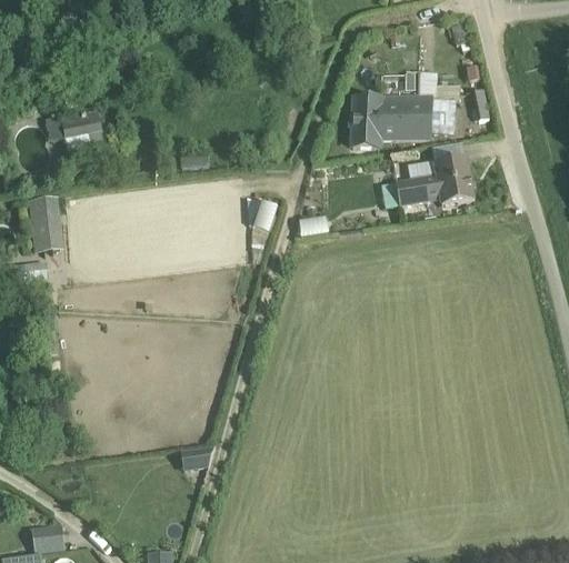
[(463,22),(451,26),(453,34),(456,43),(460,42),(469,40),(463,22)]
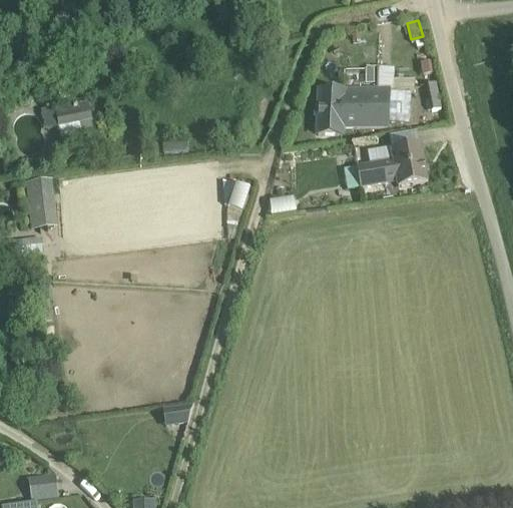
[(42,70),(45,82),(59,79),(56,67),(42,70)]
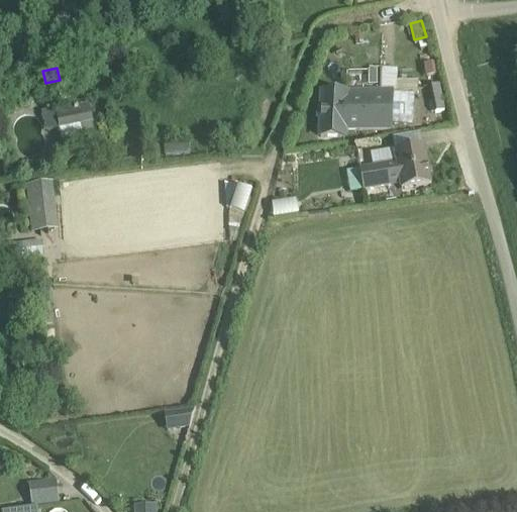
[(322,89),(320,133),(346,134),(346,127),(390,126),(390,119),(412,120),(413,93),(413,91),(396,92),(392,92),(392,90),(380,90),(347,91),(347,89),(322,89)]
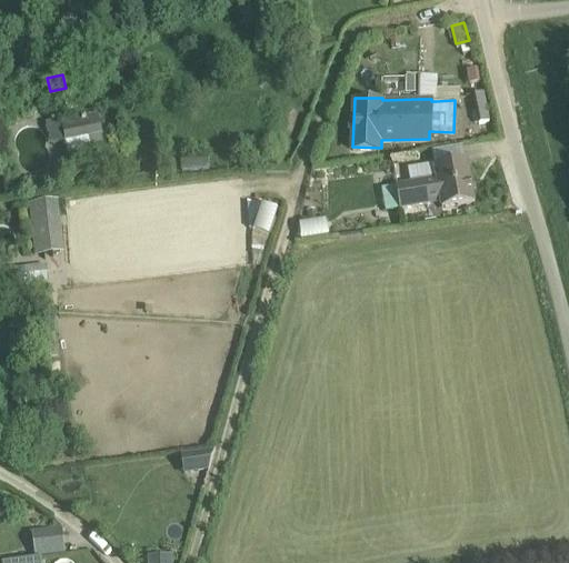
[(61,117),(68,150),(105,142),(98,110),(61,117)]
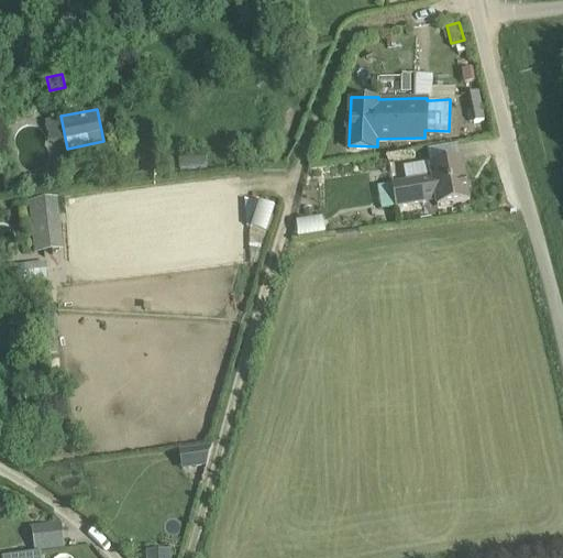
[(406,177),(392,181),(396,203),(435,196),(437,201),(471,196),(463,156),(461,156),(441,160),(430,162),(432,173),(406,177)]
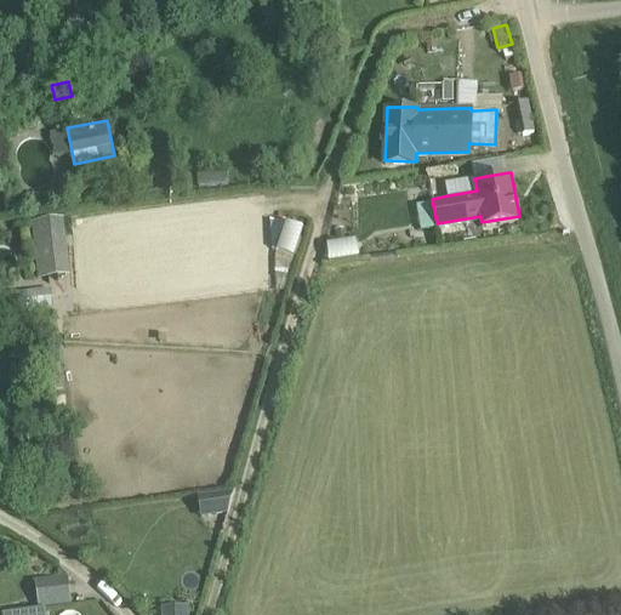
[(32,220),(38,277),(69,273),(63,216),(32,220)]
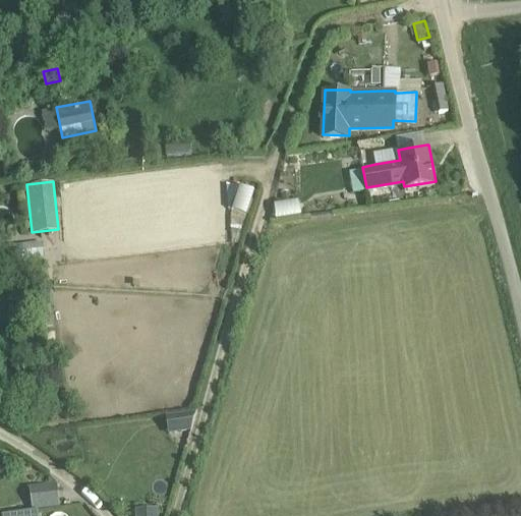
[(231,182),(228,208),(246,211),(249,185),(231,182)]
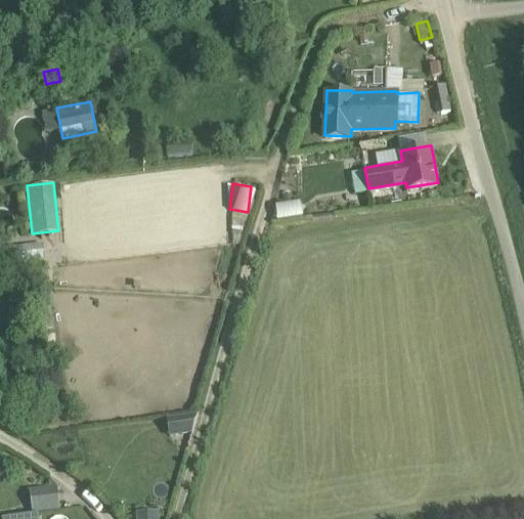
[(273,217),(299,213),(297,199),(271,202),(273,217)]
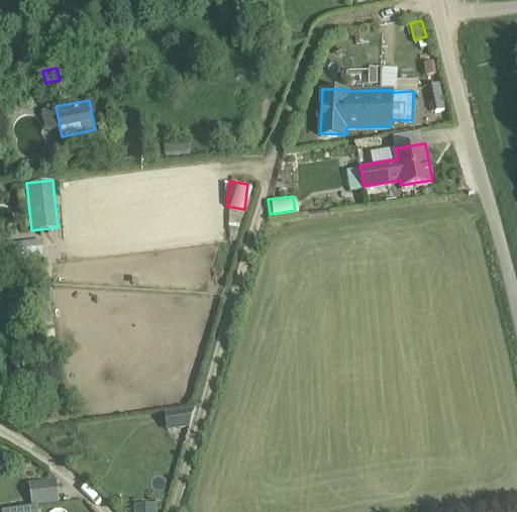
[(0,242),(0,259),(43,256),(42,239),(0,242)]
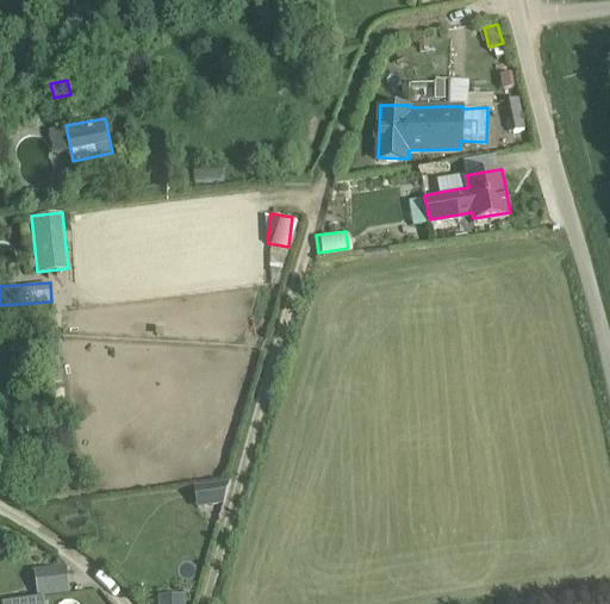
[(194,484),(197,505),(223,502),(231,478),(194,484)]
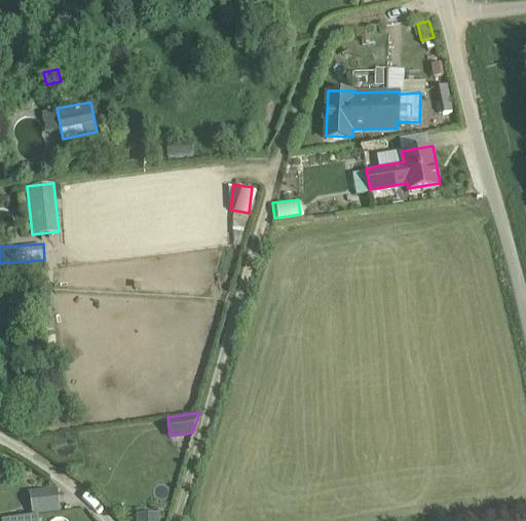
[(29,488),(32,512),(60,508),(59,500),(57,484),(29,488)]
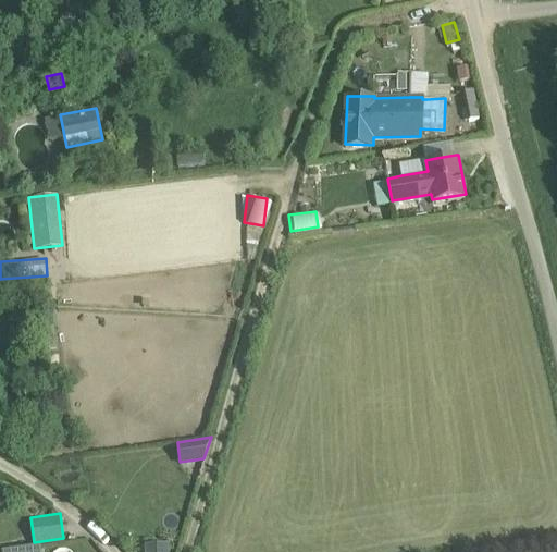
[(145,541),(145,551),(169,551),(169,540),(145,541)]
